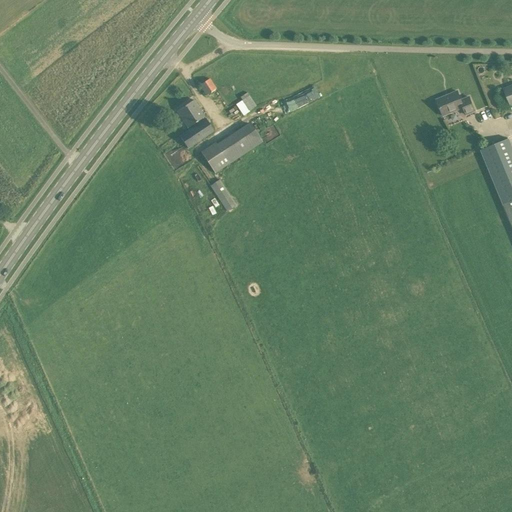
[(205,96),(216,89),(210,79),(199,86),(205,96)]
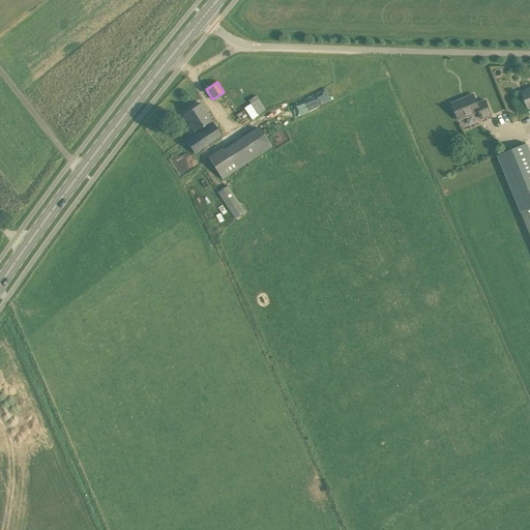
[(315,94),(320,105),(334,97),(329,87),(315,94)]
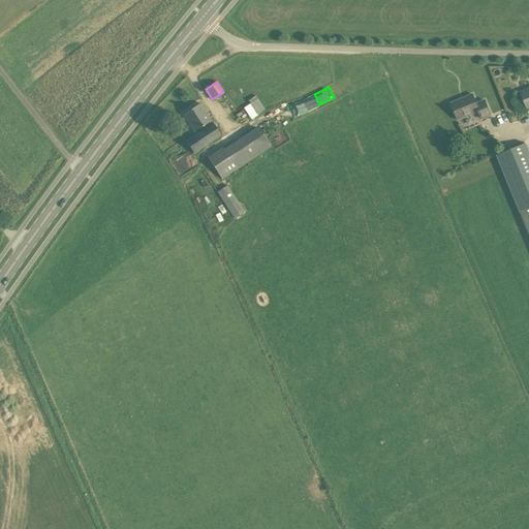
[(255,95),(248,100),(256,115),(265,110),(255,95)]
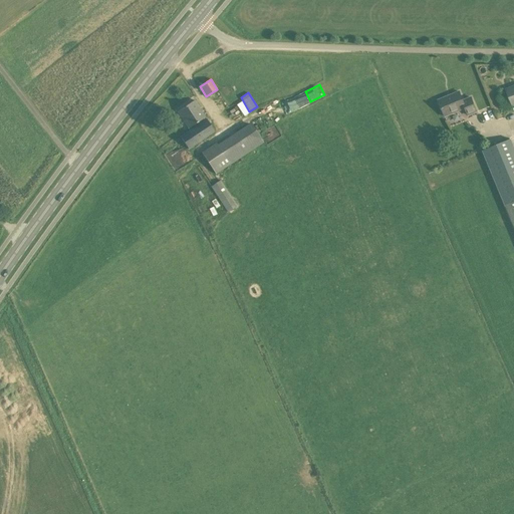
[(469,115),(477,111),(472,97),(464,101),(460,92),(440,100),(446,116),(466,108),(469,115)]
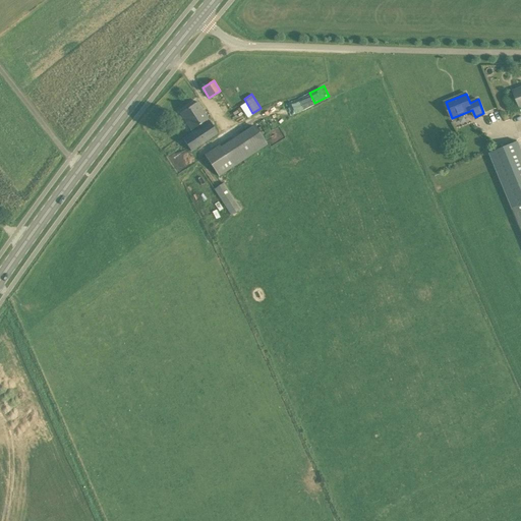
[(294,112),(308,107),(305,99),(291,104),(294,112)]
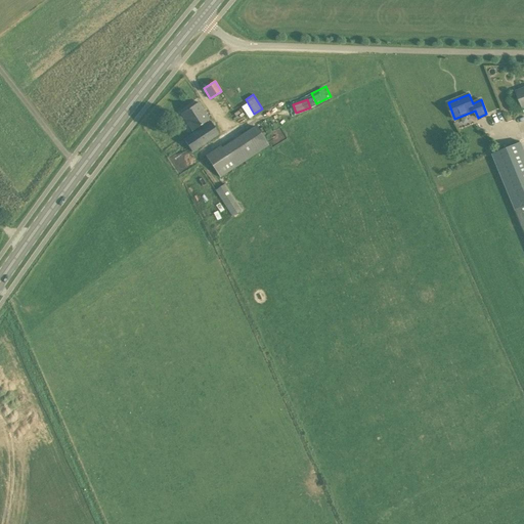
[(192,131),(210,119),(199,102),(181,114),(192,131)]
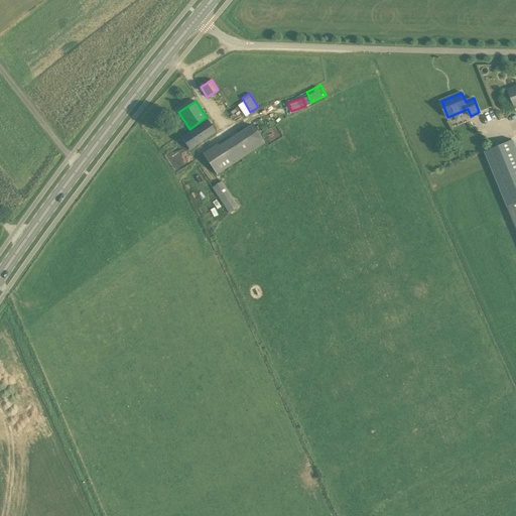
[(206,119),(179,136),(189,150),(216,132),(206,119)]
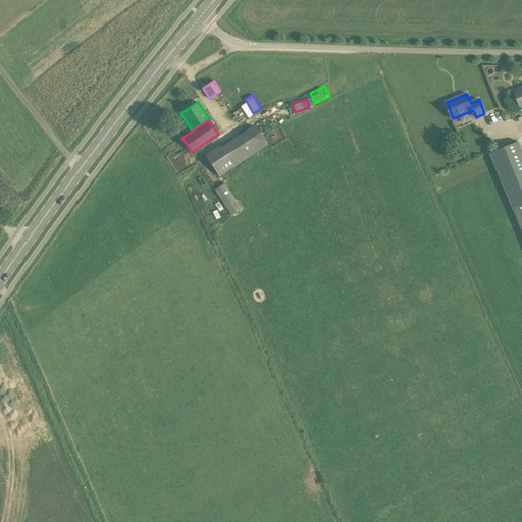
[(254,124),(221,147),(219,144),(204,155),(219,177),(233,167),(267,145),(254,124)]
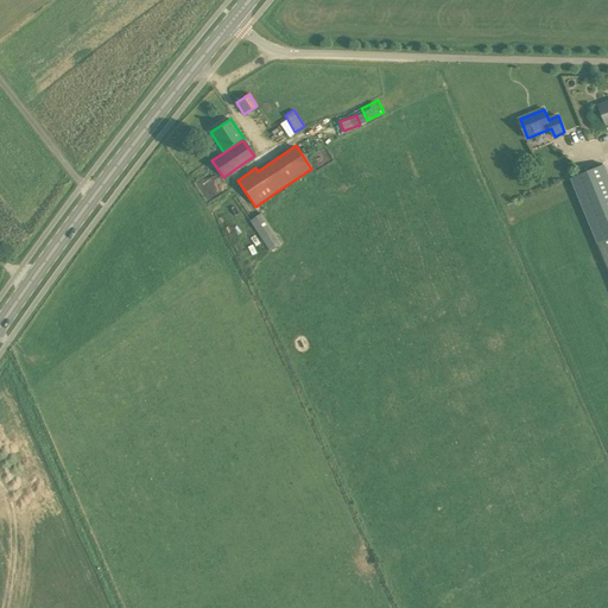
[(571,178),(607,268),(607,175),(603,165),(571,178)]
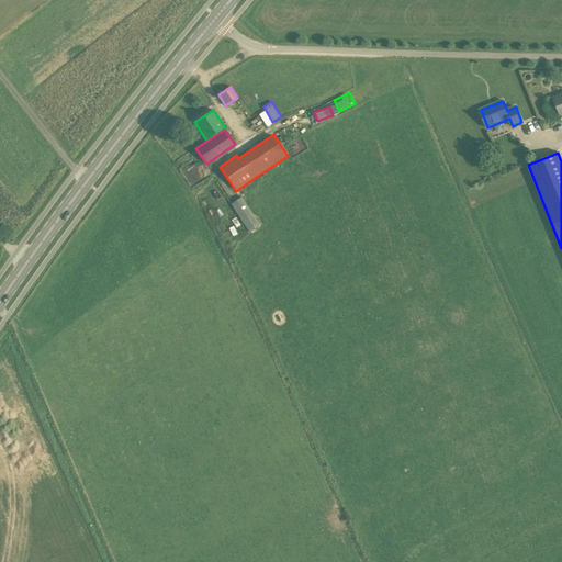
[(248,232),(259,225),(242,197),(231,204),(248,232)]
